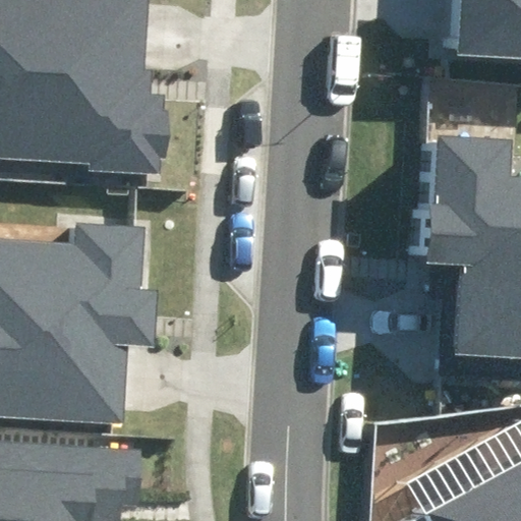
[(85,172),(159,177),(160,158),(169,158),(172,111),(166,110),(167,95),(149,94),(151,70),(145,70),(149,0),(0,0),(0,156),(87,162),(85,172)]
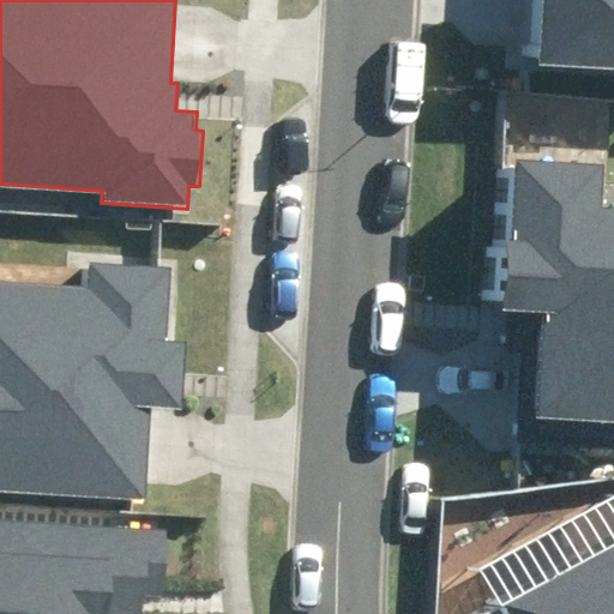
[(613,0),(545,0),(542,68),(613,71),(613,0)]
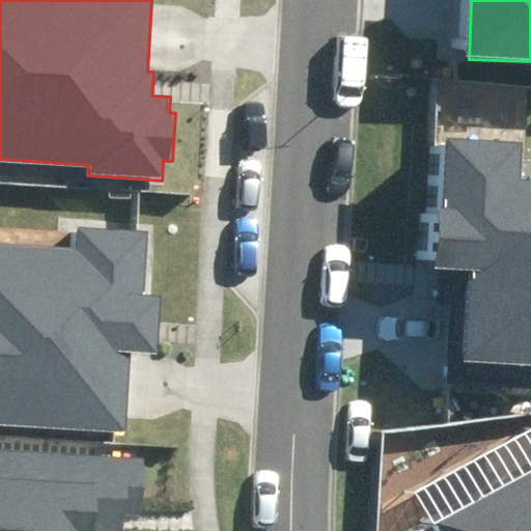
[(466,363),(530,364),(530,180),(521,180),(522,143),(452,141),(450,208),(438,208),(437,269),(469,270),(466,363)]
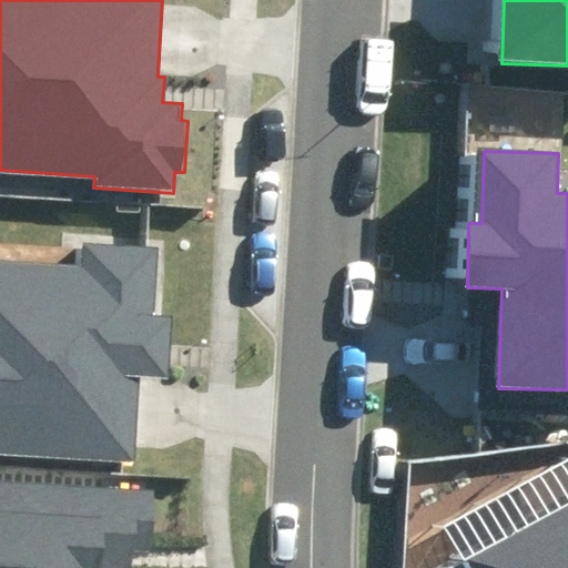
[(0,455),(134,463),(140,377),(168,378),(172,317),(156,316),(161,249),(84,244),(83,266),(0,261),(0,455)]
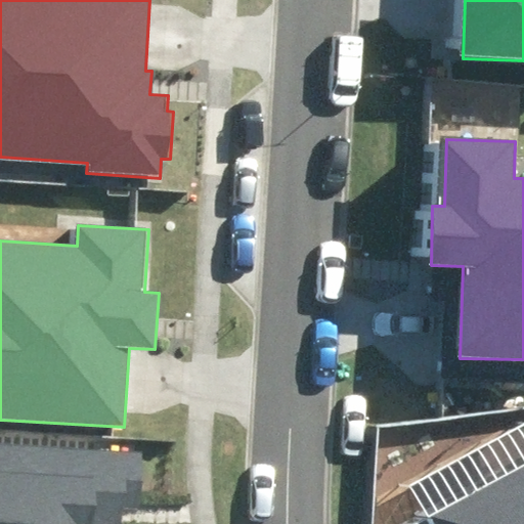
[(118,523),(119,509),(142,510),(145,450),(0,443),(0,523),(118,523)]
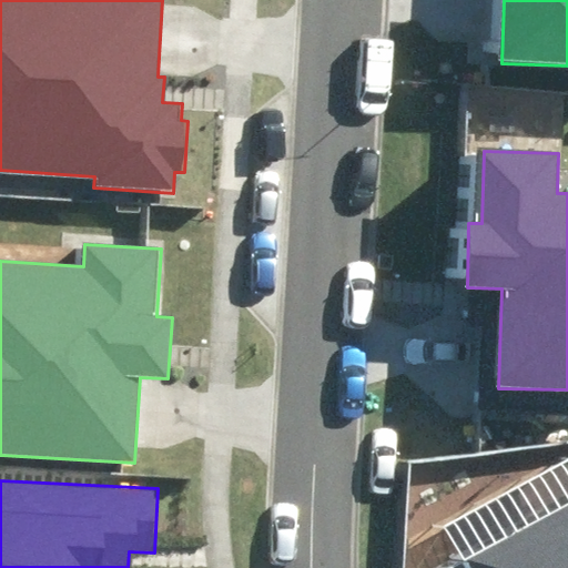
[(567,567),(567,503),(465,560),(469,567),(567,567)]
